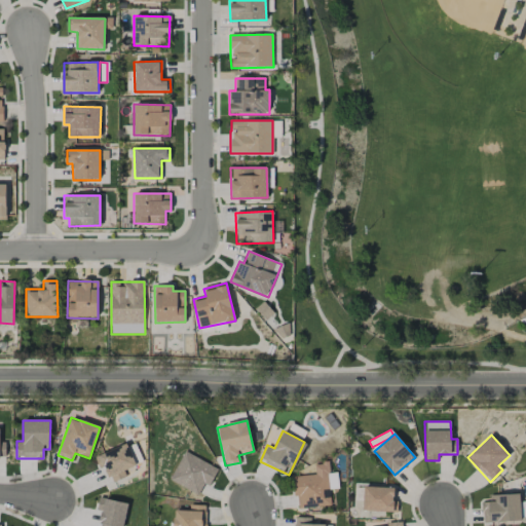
[(111,483),(126,477),(123,471),(137,465),(127,444),(95,457),(99,468),(104,465),(111,483)]
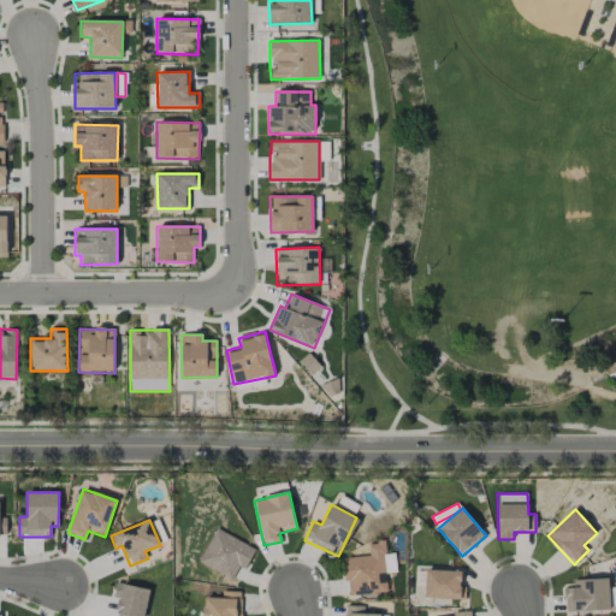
[(234,579),(238,567),(246,570),(255,548),(213,529),(199,564),(234,579)]
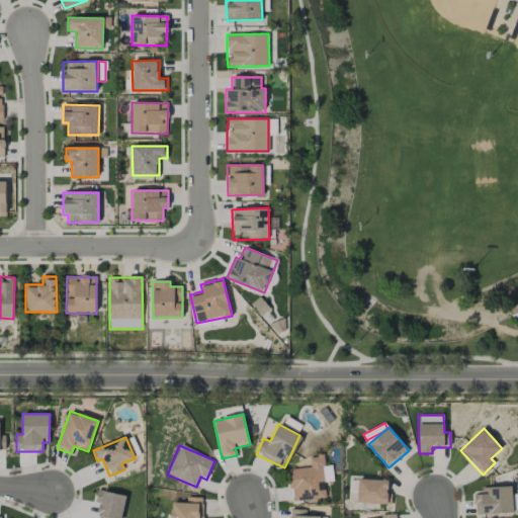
[(292,502),(326,498),(324,483),(333,481),(331,464),(289,469),(292,502)]
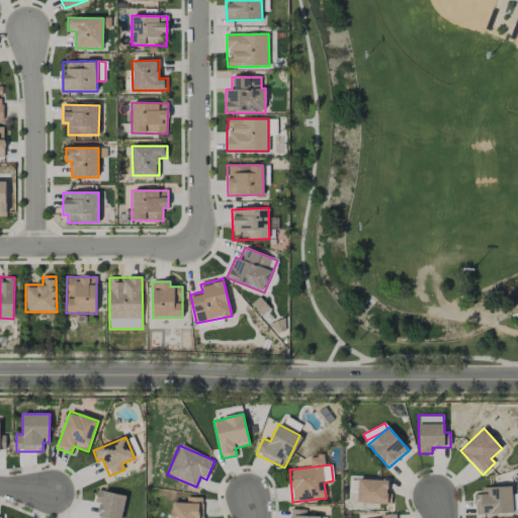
[(357,503),(391,504),(392,494),(387,494),(387,481),(357,480),(357,503)]
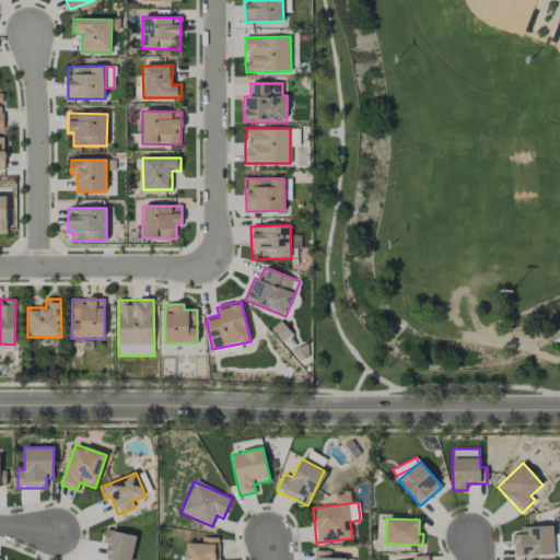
[(555,555),(553,526),(521,527),(521,535),(513,535),(514,556),(555,555)]
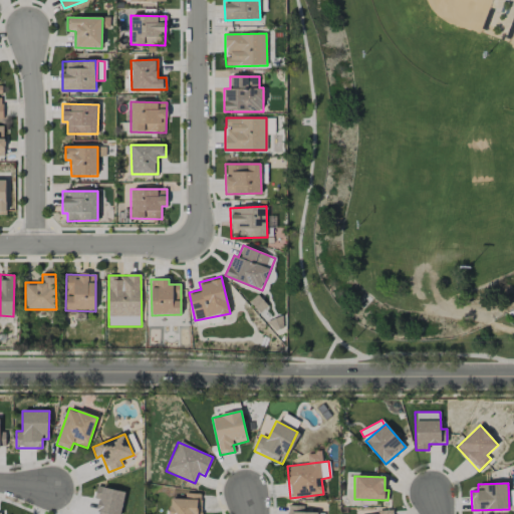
[(96,513),(120,513),(124,491),(96,487),(94,499),(98,499),(96,513)]
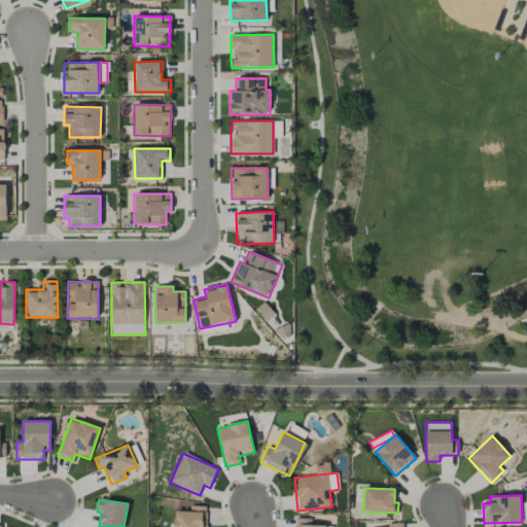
[(173,526),(206,526),(207,506),(189,505),(189,512),(174,511),(173,526)]
